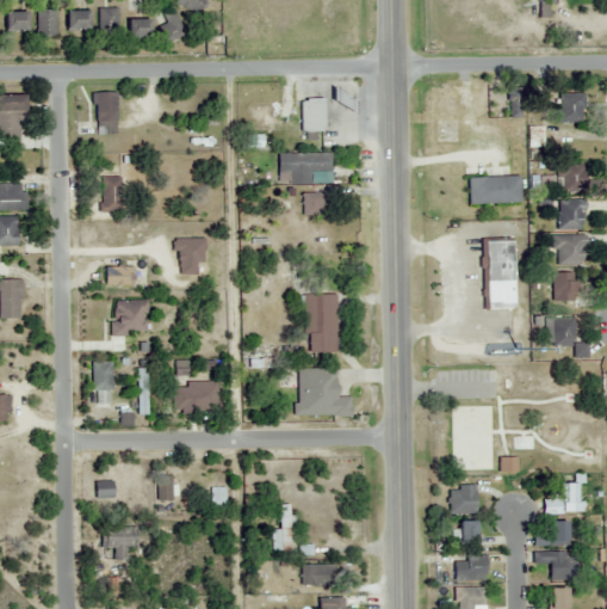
[(183,0),(200,13),(210,0),(183,0)]
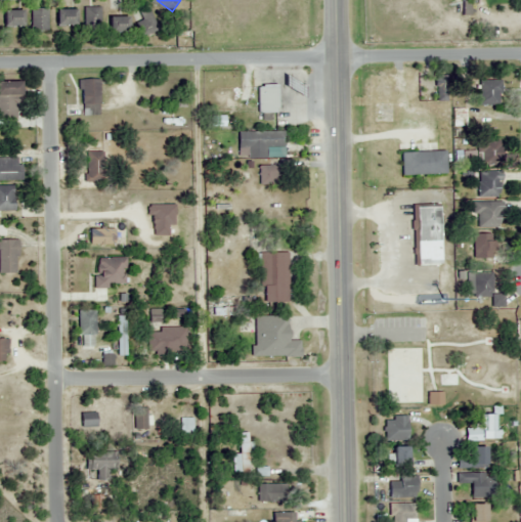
[(146,33),(160,28),(150,5),(137,11),(146,33)]
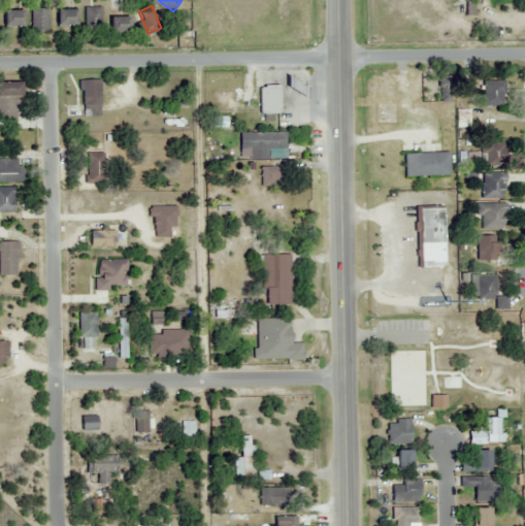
[(87,6),(87,27),(104,27),(104,6),(87,6)]
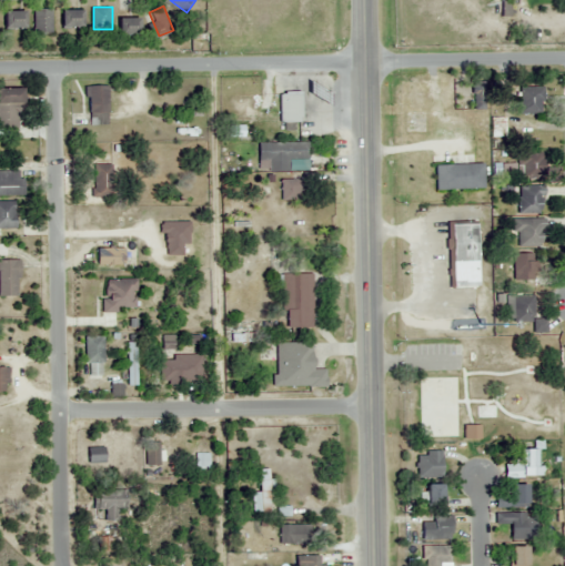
[(36,33),(54,33),(54,8),(36,8),(36,33)]
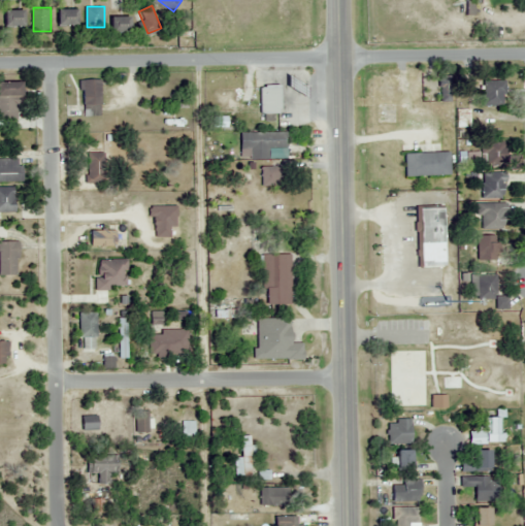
[(78,7),(58,7),(58,26),(78,26),(78,7)]
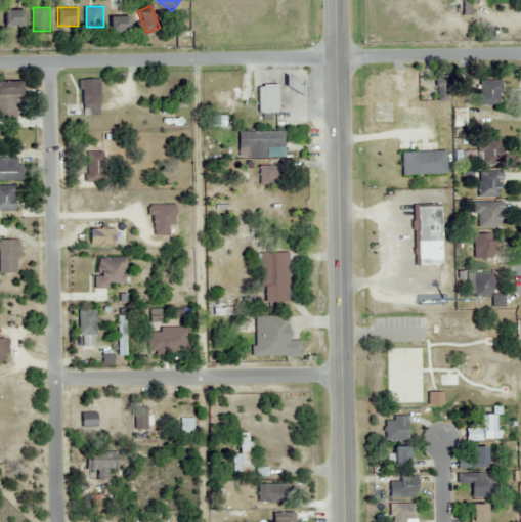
[(5,26),(25,26),(25,8),(5,8),(5,26)]
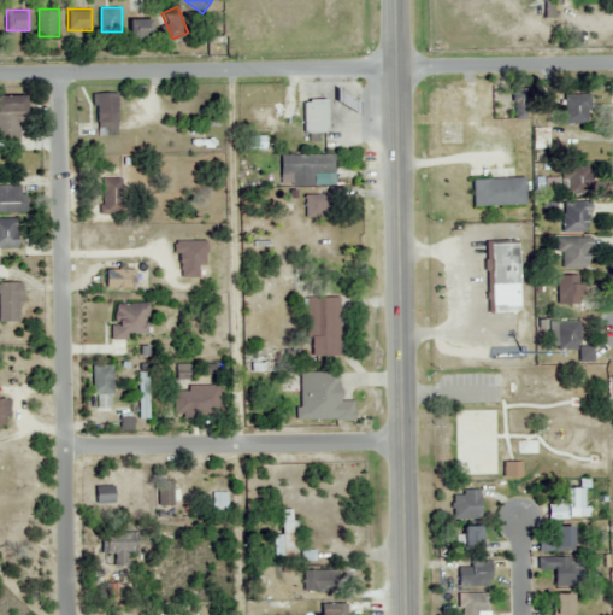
[(152,37),(152,17),(129,17),(129,37),(152,37)]
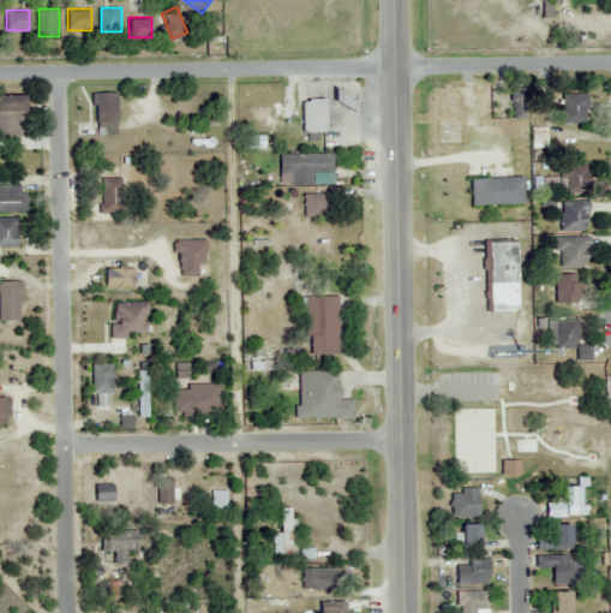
[(516,118),(531,118),(531,88),(516,88),(516,118)]
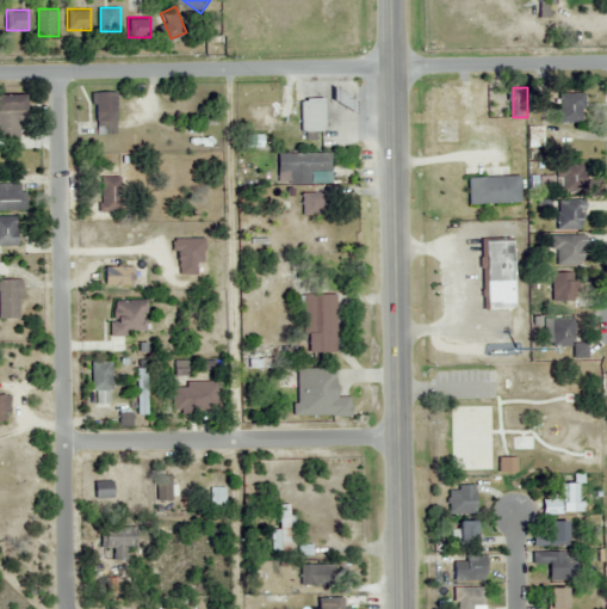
[(94,90),(94,133),(118,133),(118,90),(94,90)]
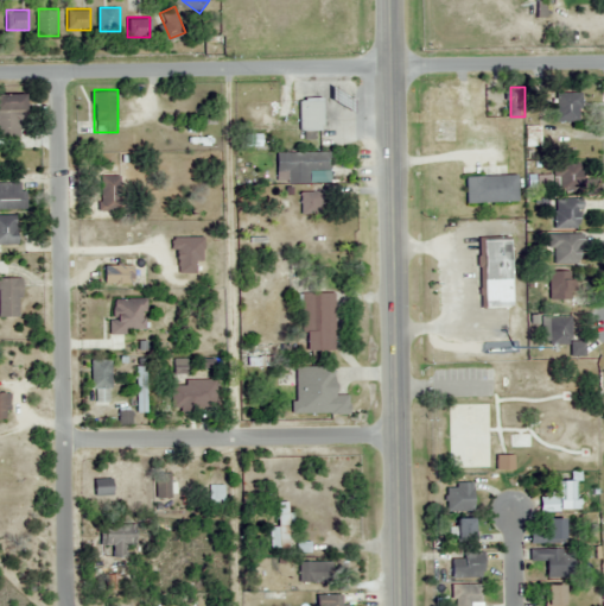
[(0,134),(25,136),(25,93),(0,92),(0,134)]
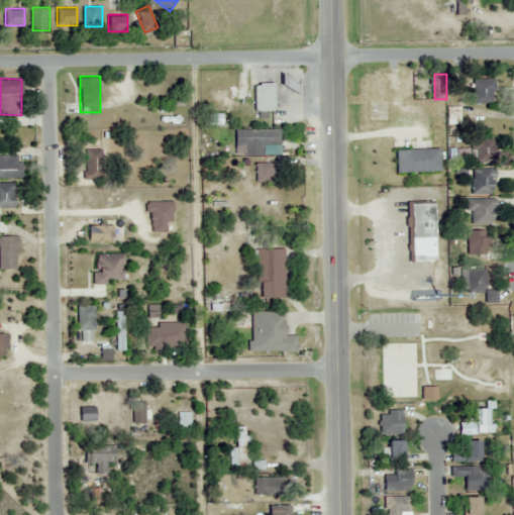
[(475,102),(496,102),(496,78),(475,78),(475,102)]
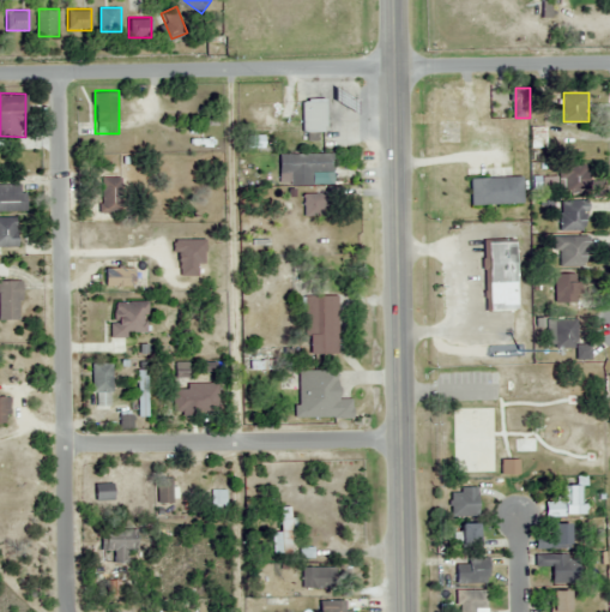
[(305,130),(325,130),(325,99),(305,99),(305,130)]
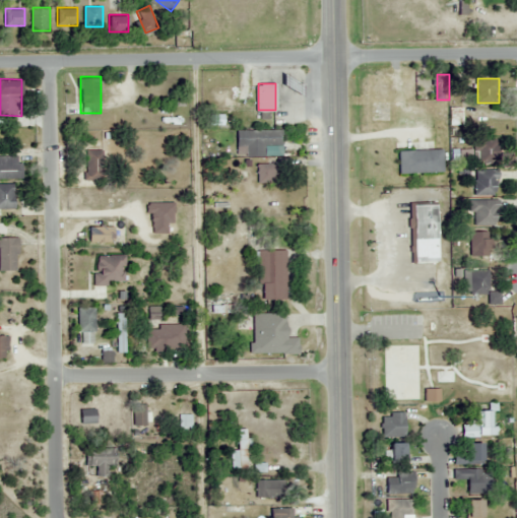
[(464,123),(464,107),(451,107),(451,123),(464,123)]
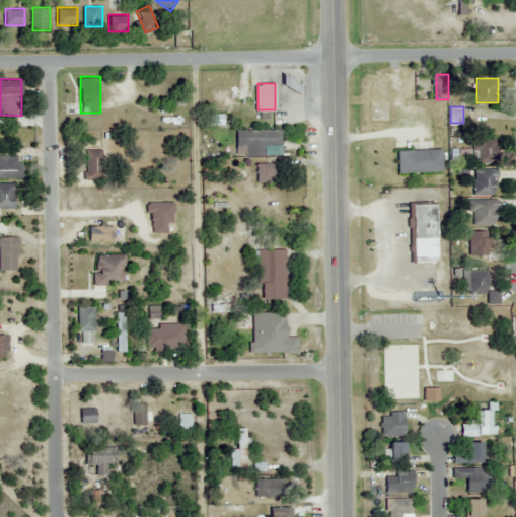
[(266,154),(266,144),(283,144),(283,129),(238,129),(238,154),(266,154)]
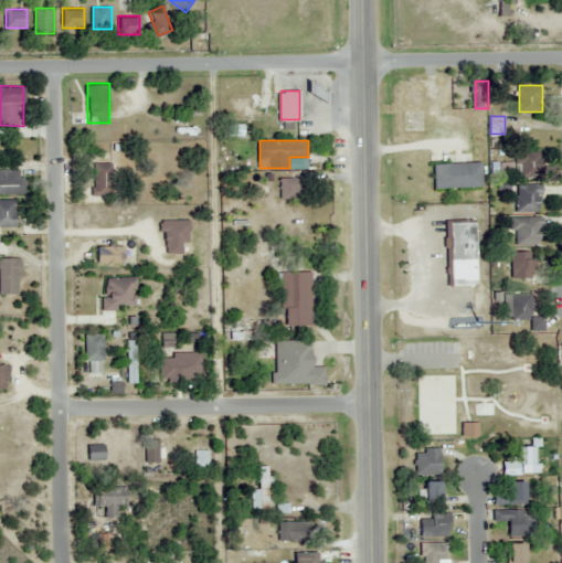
[(517,176),(557,176),(557,167),(541,167),(541,150),(517,150),(517,176)]
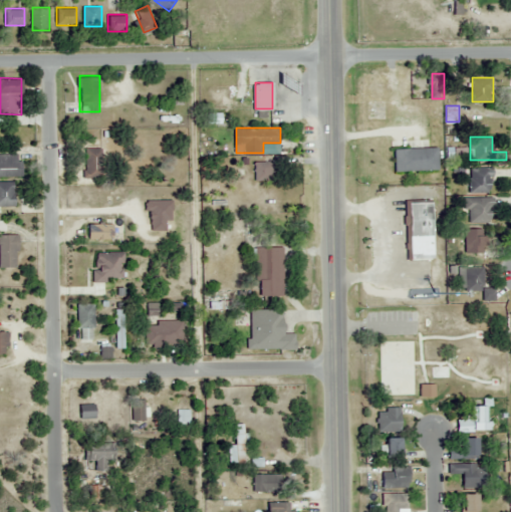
[(104,178),(104,147),(85,147),(85,178),(104,178)]
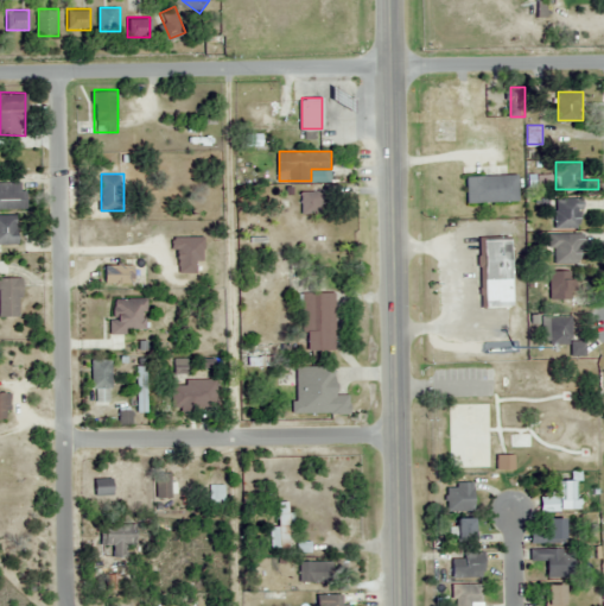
[(0,207),(29,207),(29,181),(0,181),(0,207)]
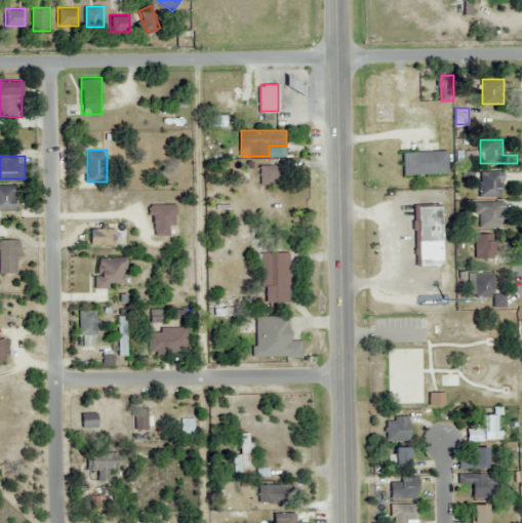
[(263,182),(278,182),(278,164),(263,164),(263,182)]
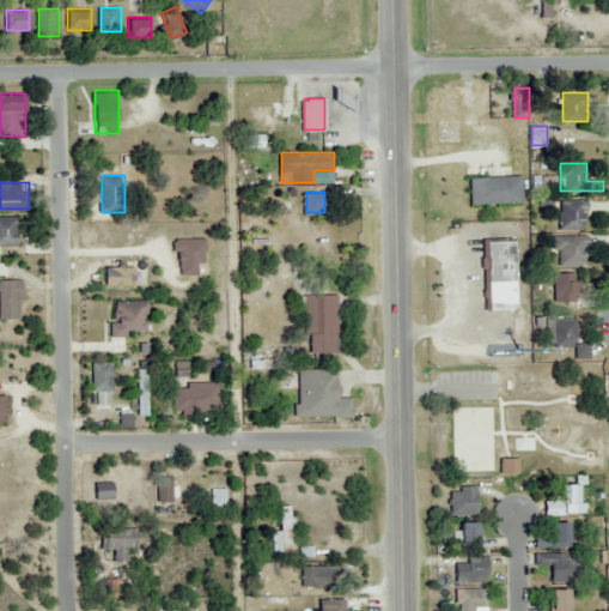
[(561,229),(588,229),(588,199),(561,199),(561,229)]
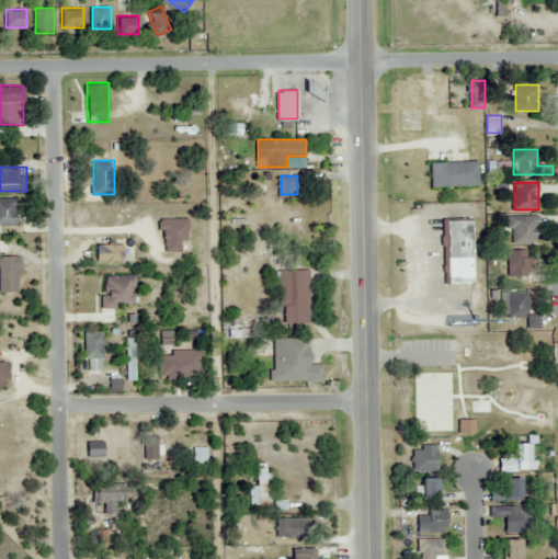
[(15,196),(0,196),(0,223),(15,224),(15,196)]
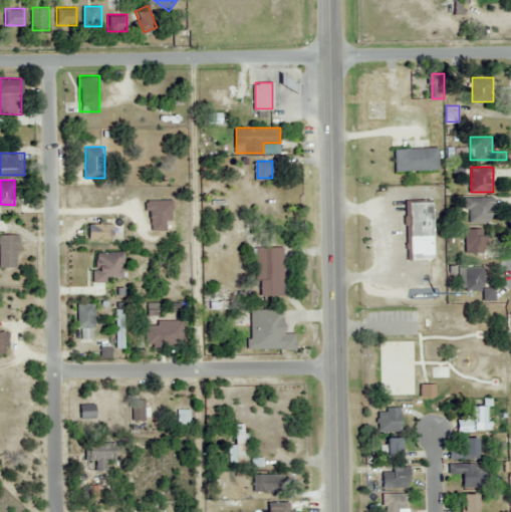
[(468,221),(493,221),(493,196),(468,196),(468,221)]
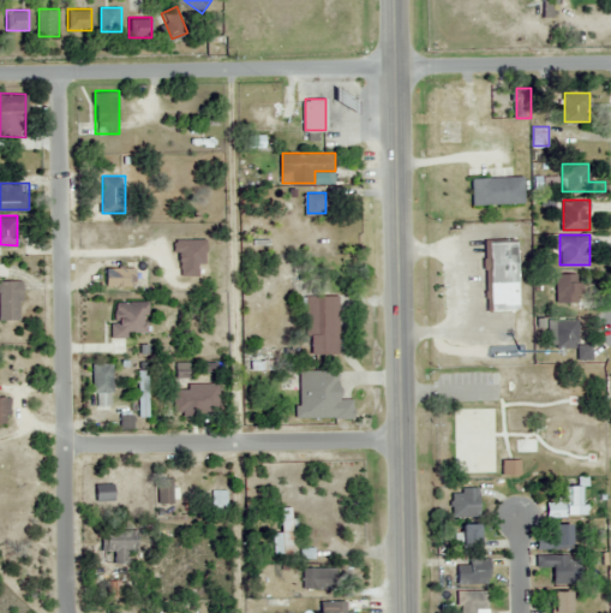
[(208,262),(207,237),(178,238),(180,277),(201,275),(199,263),(208,262)]
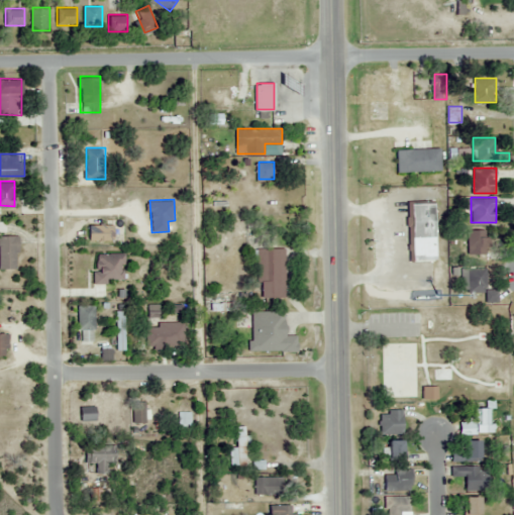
[(434,239),(434,203),(411,203),(411,239),(434,239)]
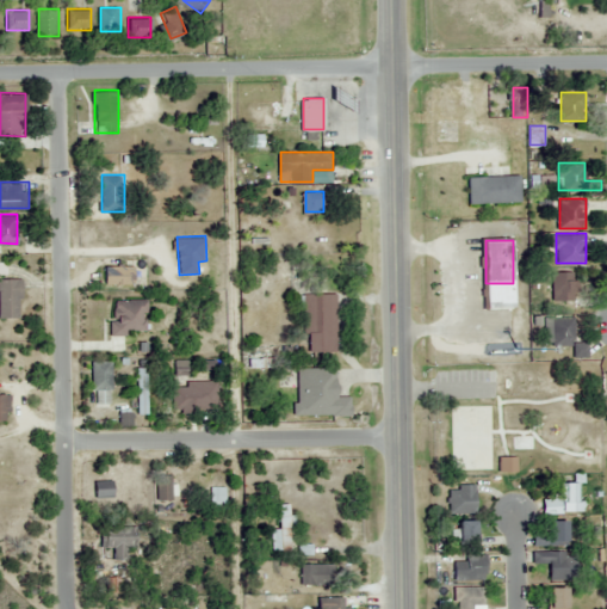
[(555,300),(578,300),(578,270),(555,270),(555,300)]
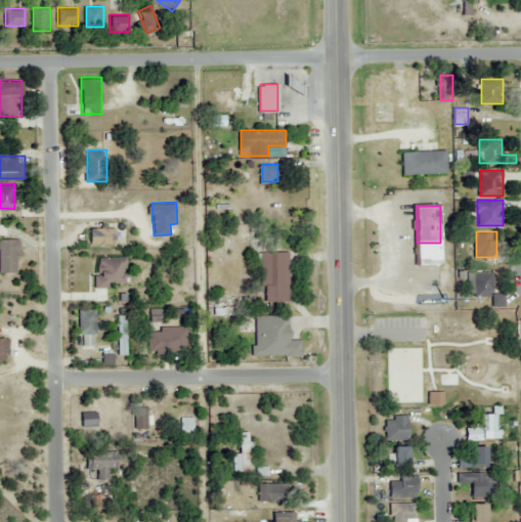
[(0,270),(19,271),(19,237),(0,237),(0,270)]
